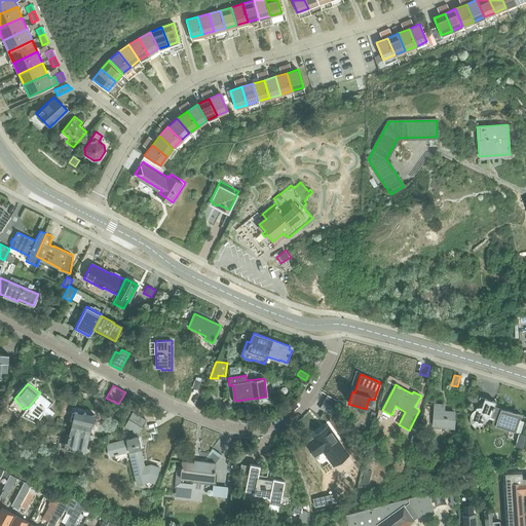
[(40,392),(28,408),(30,409),(28,412),(39,417),(43,414),(48,418),(53,412),(48,408),(52,403),(40,392)]
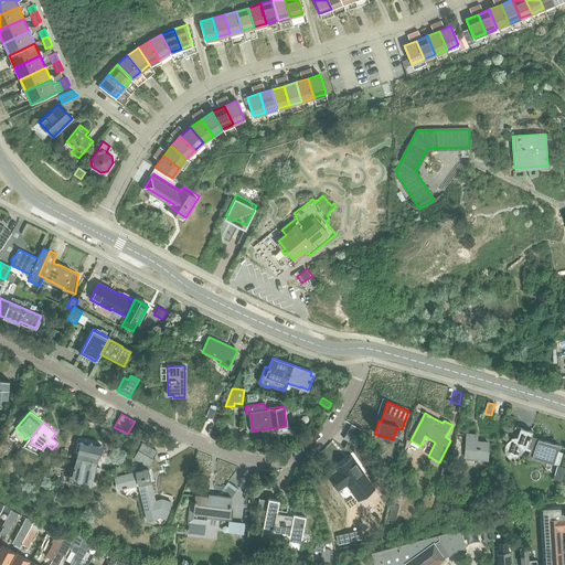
[(351,425),(348,432),(360,439),(359,438),(363,432),(351,425)]
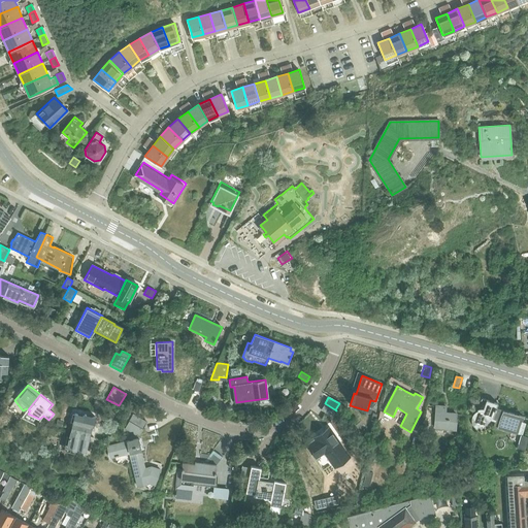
[(476,409),(476,410),(475,411),(473,414),(472,415),(471,417),(471,419),(471,422),(471,424),(472,426),(473,427),(475,429),(477,427),(483,426),(485,425),(492,419),(495,420),(493,426),(517,433),(522,416),(495,408),(497,403),(486,399),(483,408),(482,408),(479,408),(476,409)]
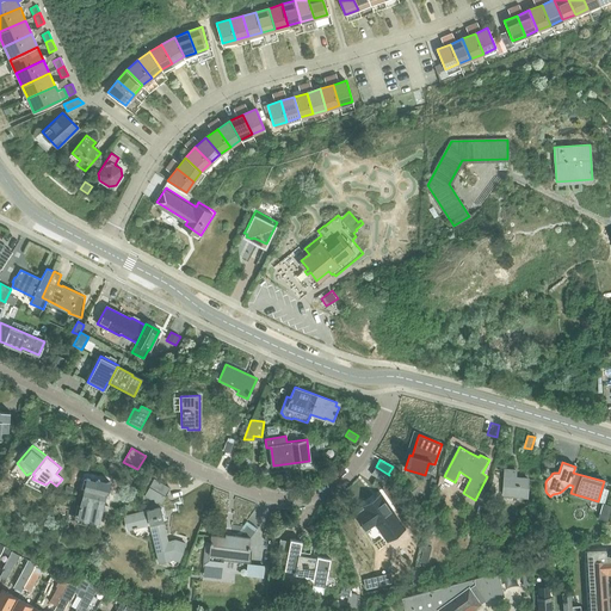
[(389,475),(376,467),(371,475),(384,482),(389,475)]
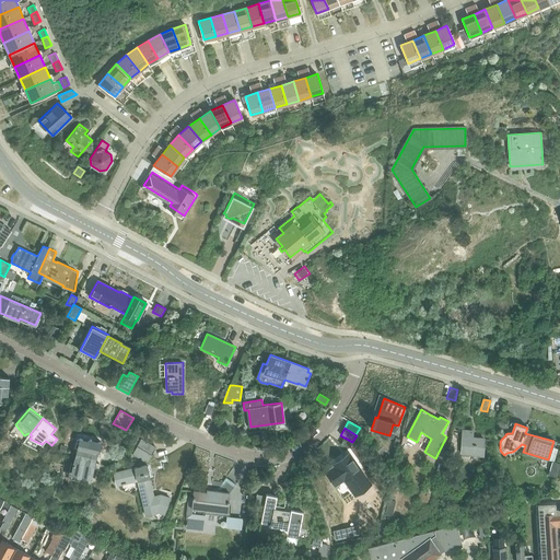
[(459,454),(481,456),(482,440),(471,439),(473,432),(462,431),(459,454)]
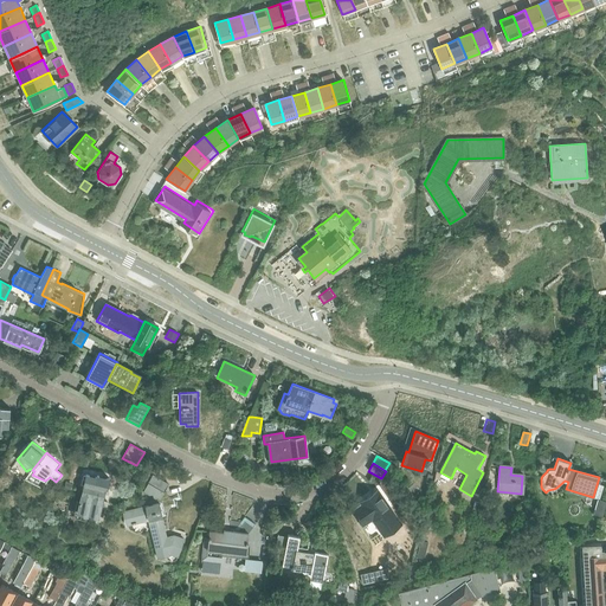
[(84,475),(79,495),(102,500),(105,488),(108,489),(110,478),(97,476),(97,477),(84,475)]
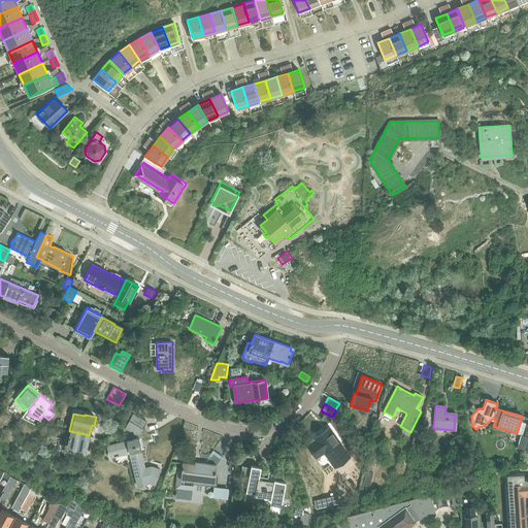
[(136,436),(138,436),(144,433),(141,426),(144,421),(130,414),(127,421),(122,429),(136,436)]
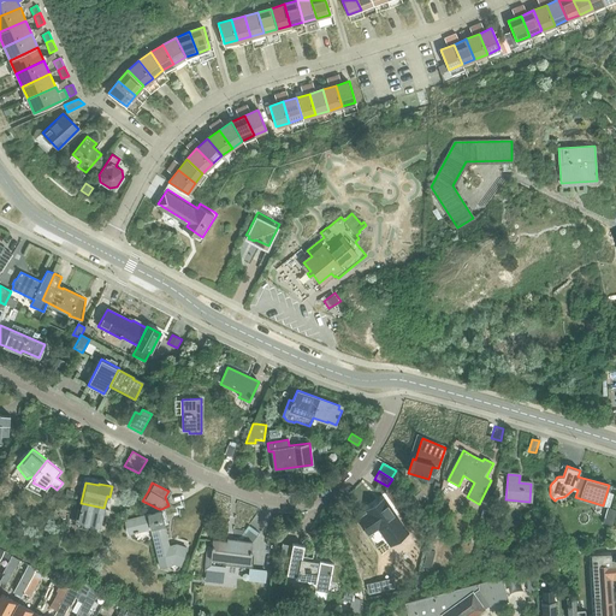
[(369,514),(359,521),(368,533),(378,527),(383,533),(388,540),(404,529),(384,499),(367,510),(369,514)]
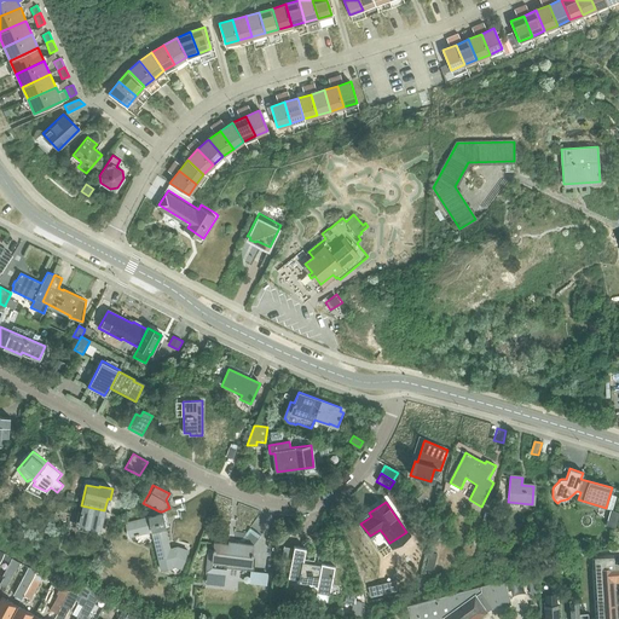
[(104,510),(81,505),(80,513),(79,512),(76,520),(75,527),(88,530),(90,525),(100,527),(104,510)]
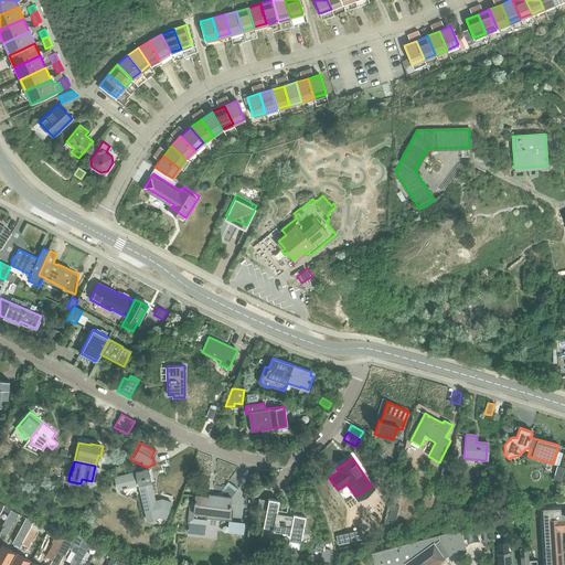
[(557,466),(553,477),(561,480),(564,468),(557,466)]
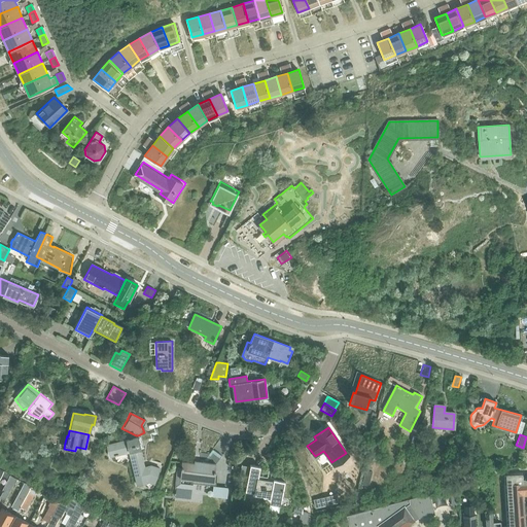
[(135,436),(123,440),(103,445),(106,457),(126,452),(134,485),(145,483),(145,482),(151,484),(154,477),(157,468),(148,464),(142,466),(138,449),(137,443),(135,436)]
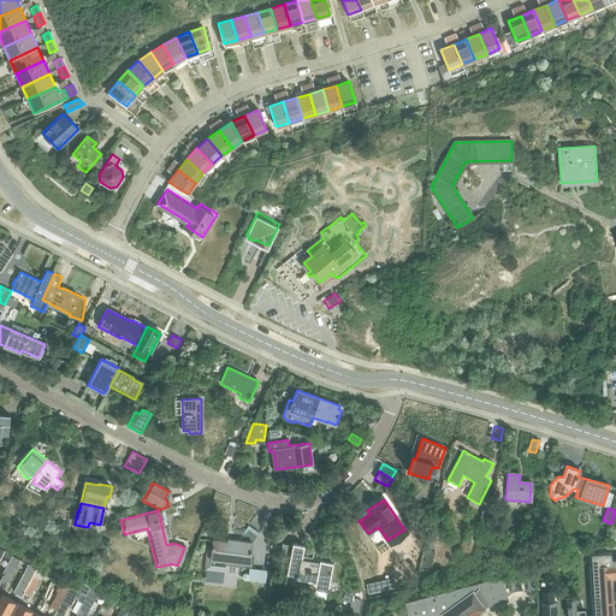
[(206,546),(203,569),(206,569),(224,572),(225,564),(225,561),(250,563),(253,551),(252,551),(253,543),(259,533),(248,526),(244,531),(234,529),(232,540),(226,540),(226,543),(215,542),(215,548),(206,546)]
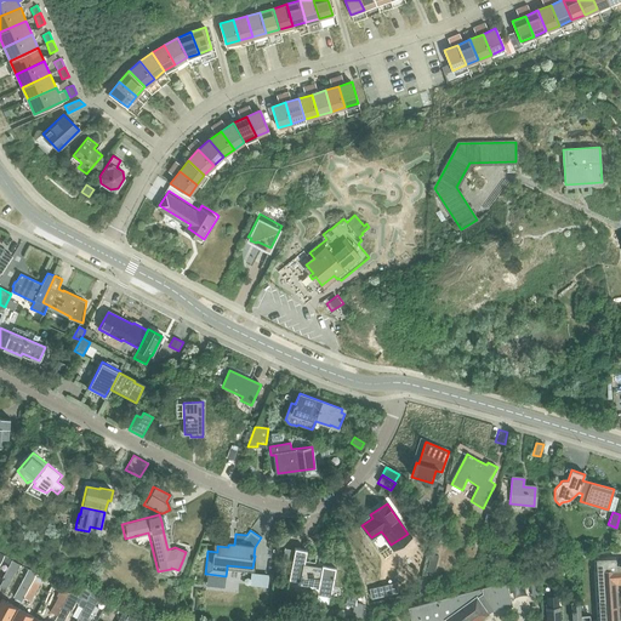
[(312,584),(311,592),(315,593),(314,596),(326,598),(329,587),(330,587),(332,569),(319,565),(319,567),(301,563),(303,550),(292,548),(286,579),(296,581),(296,582),(297,582),(297,581),(312,584)]
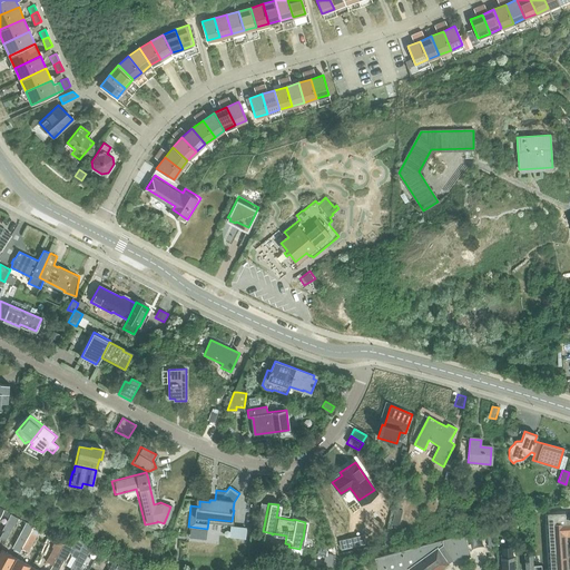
[(392,524),(399,526),(402,511),(395,509),(392,524)]
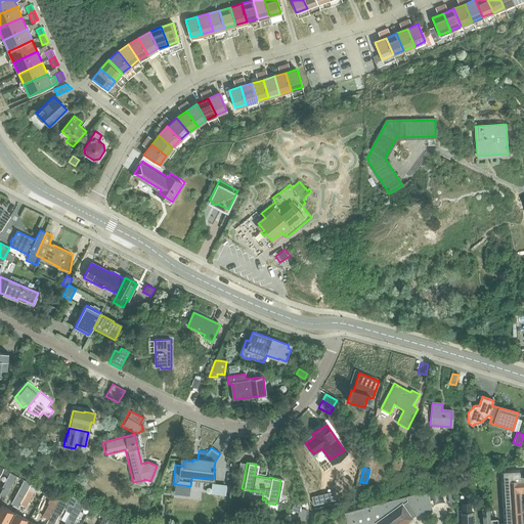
[(497,523),(497,519),(490,520),(490,523),(522,523),(520,492),(523,491),(523,477),(519,478),(519,470),(501,471),(501,472),(500,472),(503,523),(497,523)]
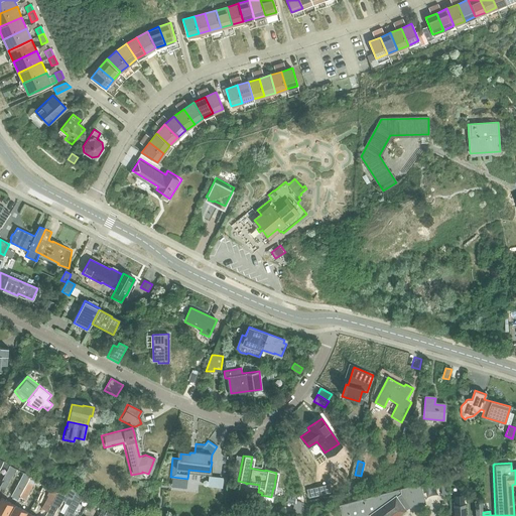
[(7,485),(15,469),(9,466),(1,480),(2,481),(0,485),(0,487),(1,488),(5,489),(7,485)]
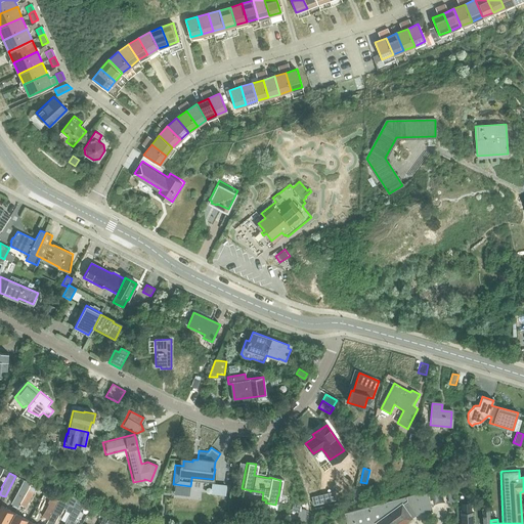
[(14,503),(19,506),(31,485),(24,480),(12,500),(14,500),(12,504),(14,505),(14,503)]
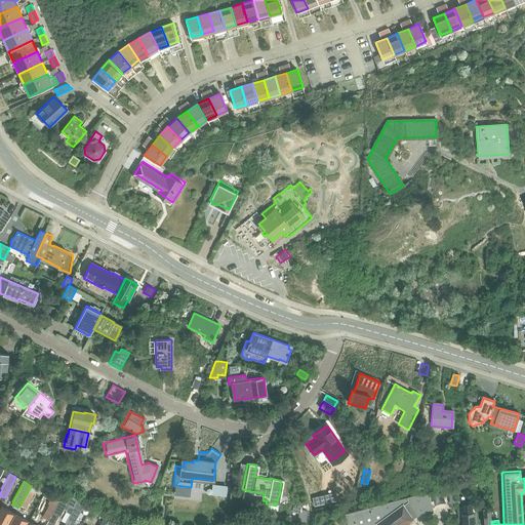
[(82,483),(79,488),(87,493),(90,487),(82,483)]
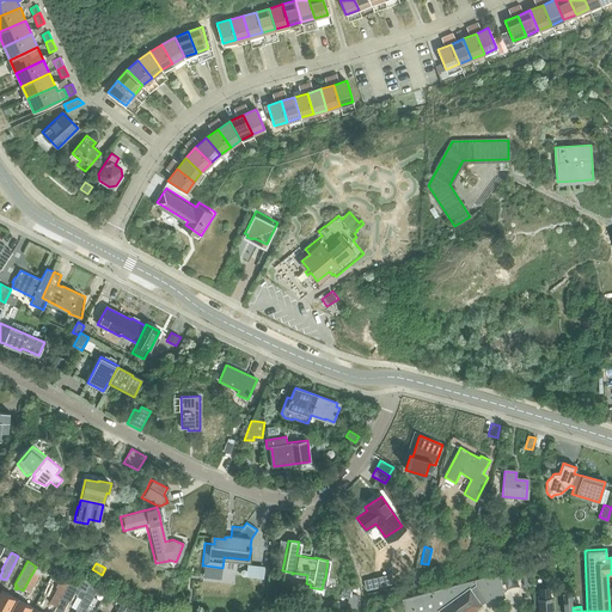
[(36,567),(23,591),(30,594),(43,570),(36,567)]
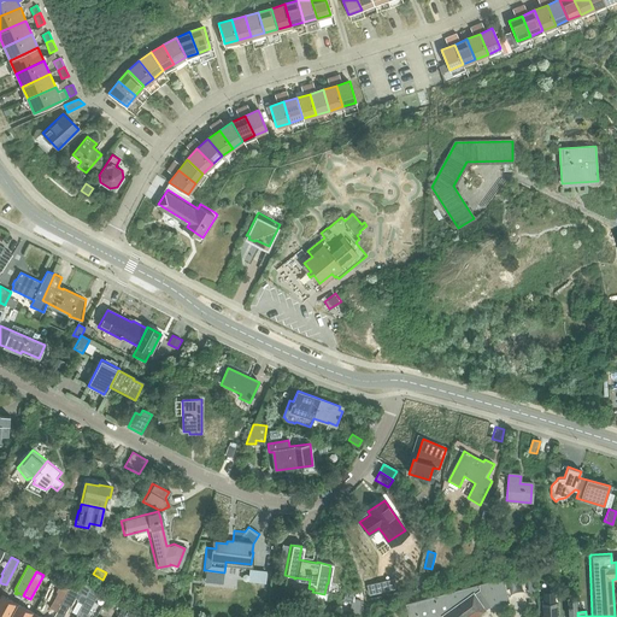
[(392,579),(366,585),(369,594),(394,589),(392,579)]
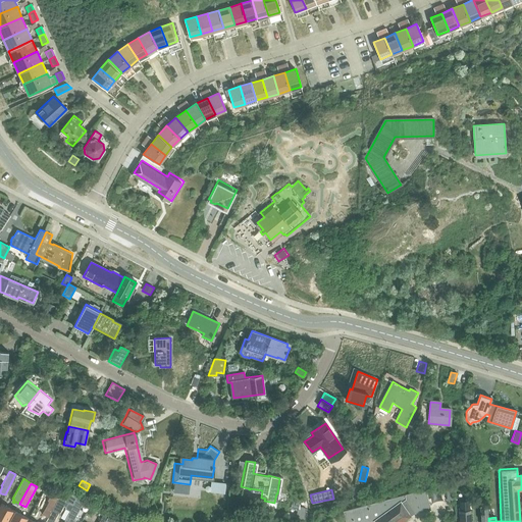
[(401,521),(411,515),(414,513),(416,512),(430,509),(424,489),(343,511),(346,521),(401,521)]
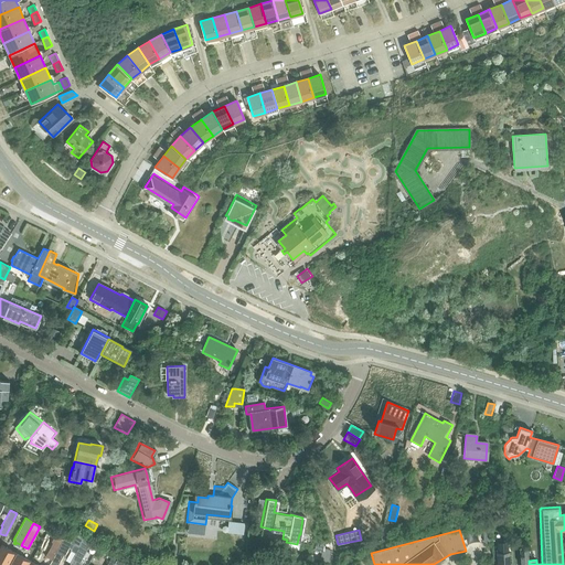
[(71,542),(78,546),(84,537),(75,533),(71,542)]
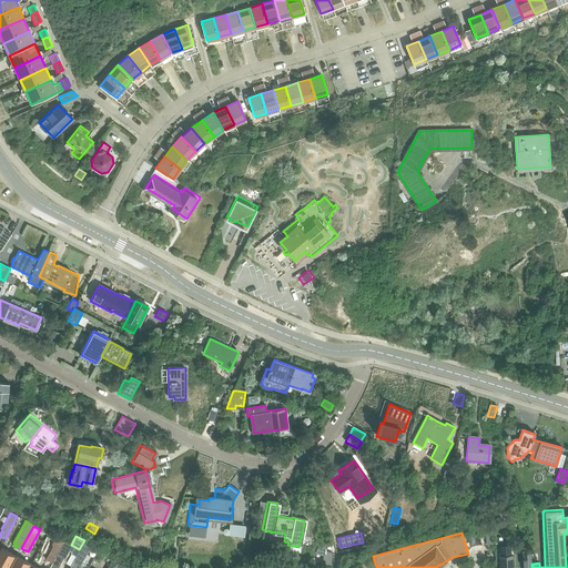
[(46,561),(52,565),(63,544),(57,539),(52,547),(53,547),(46,561)]
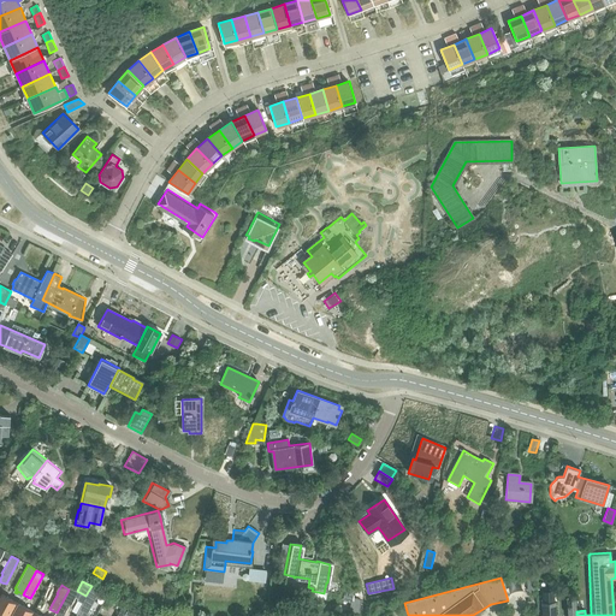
[(92,586),(86,596),(75,615),(84,615),(99,590),(92,586)]
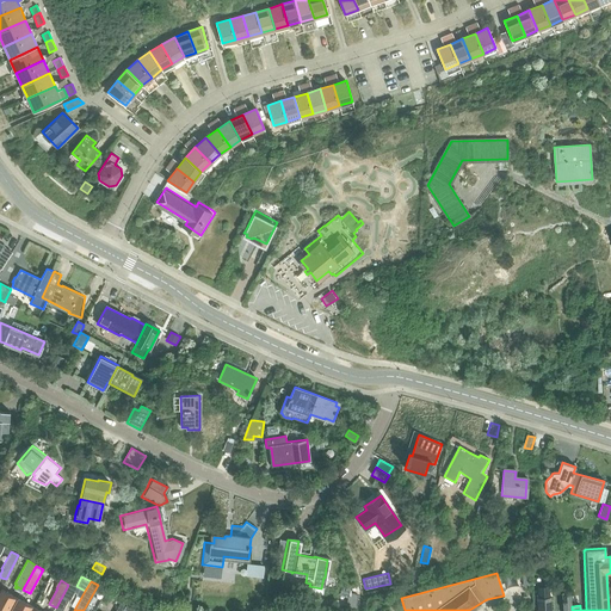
[(68,585),(56,608),(62,610),(74,591),(78,593),(76,594),(81,597),(84,593),(68,585)]
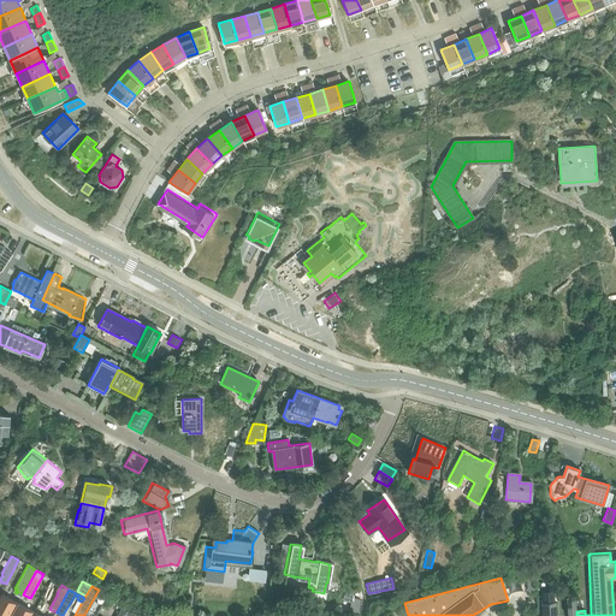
[(344,591),(343,599),(351,600),(350,609),(359,610),(361,598),(353,597),(354,591),(344,591)]
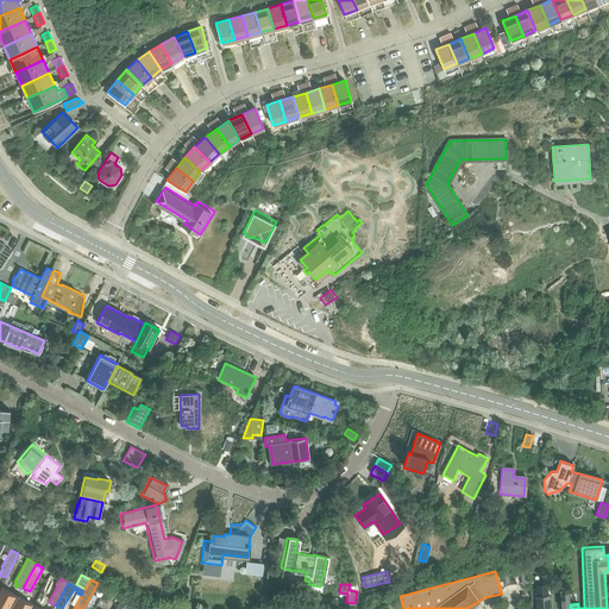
[(537,595),(535,595),(535,608),(550,608),(548,595),(547,595),(547,589),(537,589),(537,595)]
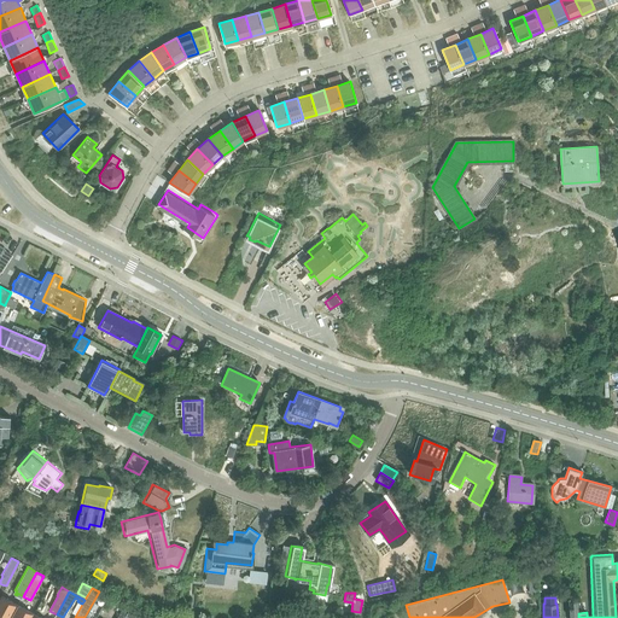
[(0,617),(7,617),(15,606),(1,599),(0,600),(0,617)]
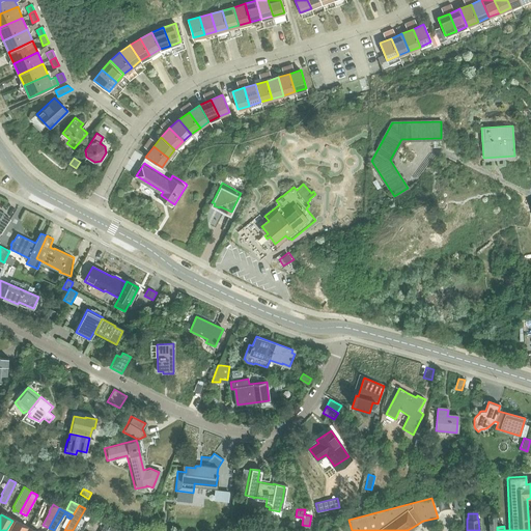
[(106,530),(108,529),(111,530),(119,530),(122,528),(111,522),(107,520),(100,530),(106,530)]
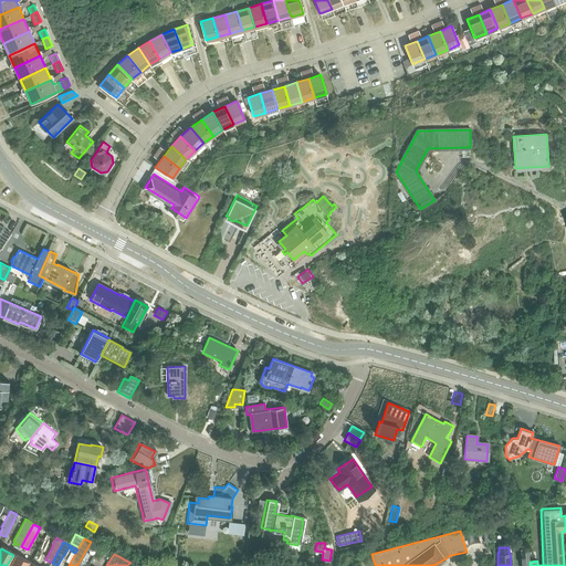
[(17,556),(10,565),(27,565),(29,563),(17,556)]
